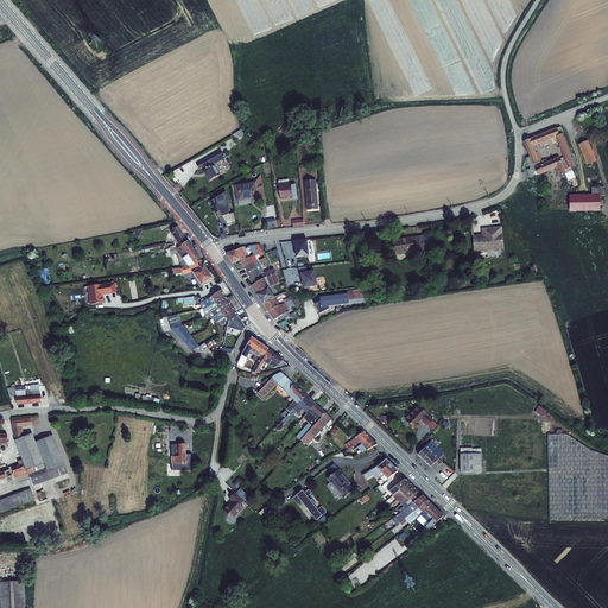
[(580,160),(564,122),(529,138),(534,153),(537,158),(543,172),(559,165),(563,173),(570,171),(575,184),(583,181),(576,162),(580,160)]
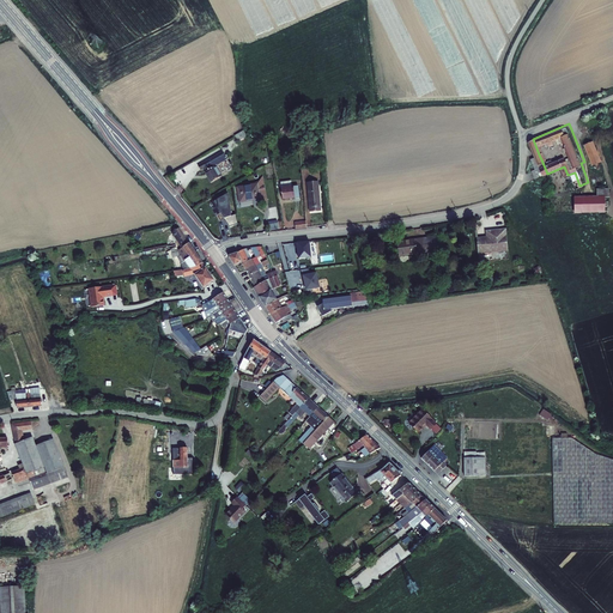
[(596,137),(588,140),(596,162),(605,158),(596,137)]
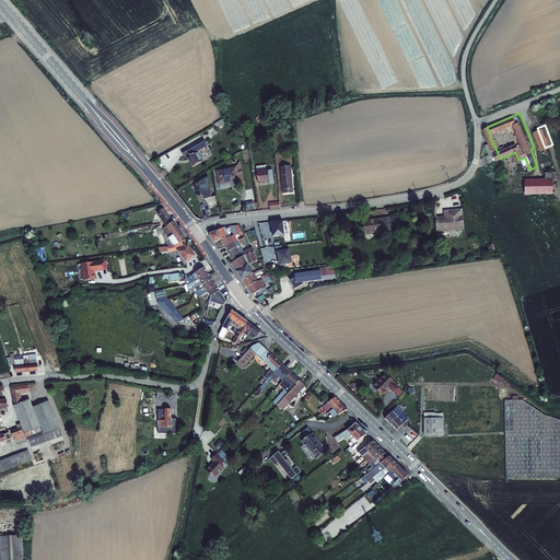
[(209,146),(205,139),(195,144),(189,147),(188,147),(182,151),(184,155),(187,153),(194,165),(203,160),(198,151),(209,146)]
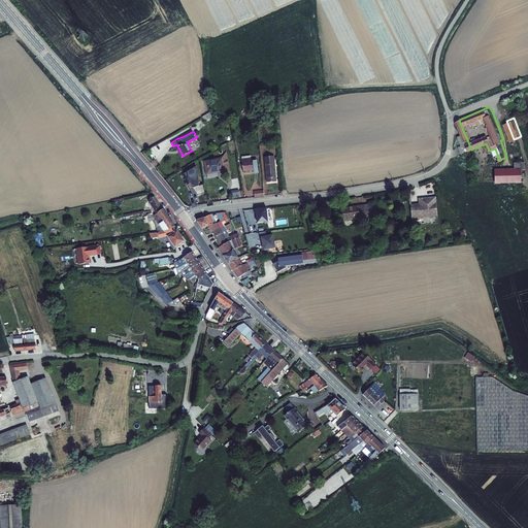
[(471,150),(466,137),(462,139),(464,144),(462,145),(464,152),(471,150)]
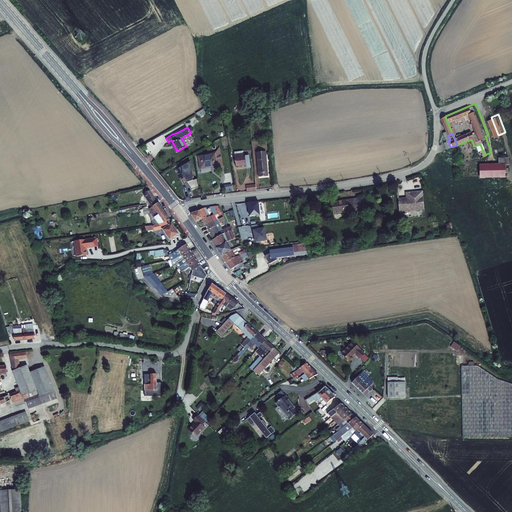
[(252,149),(239,151),(242,165),(255,163),(252,149)]
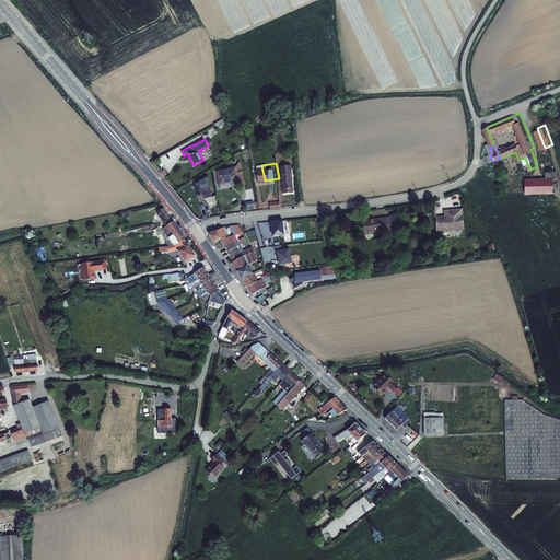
[(295,163),(287,164),(290,191),(299,190),(295,163)]
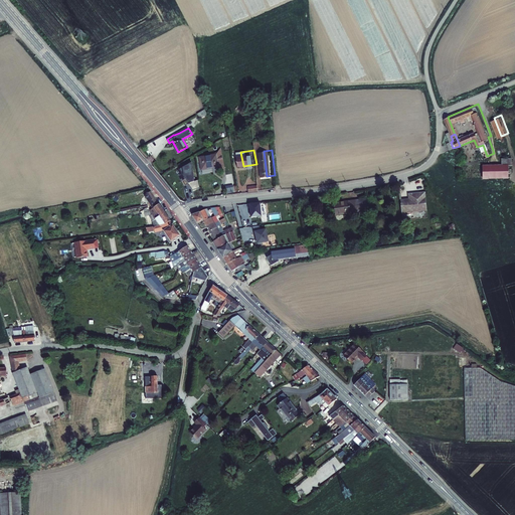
[(218,154),(203,157),(205,168),(222,165),(223,167),(228,166),(225,152),(218,154)]
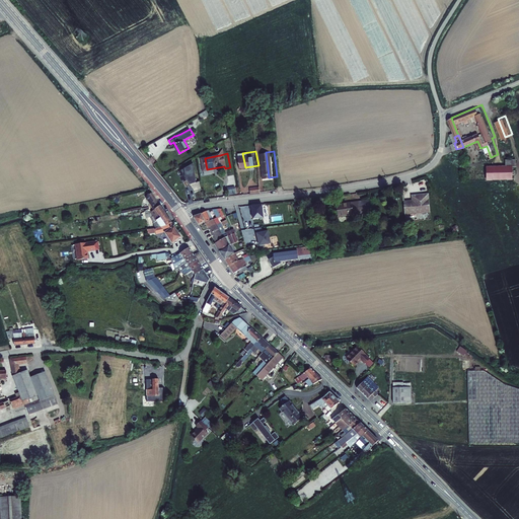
[(505,167),(486,167),(486,181),(512,181),(512,168),(516,168),(516,160),(505,160),(505,167)]
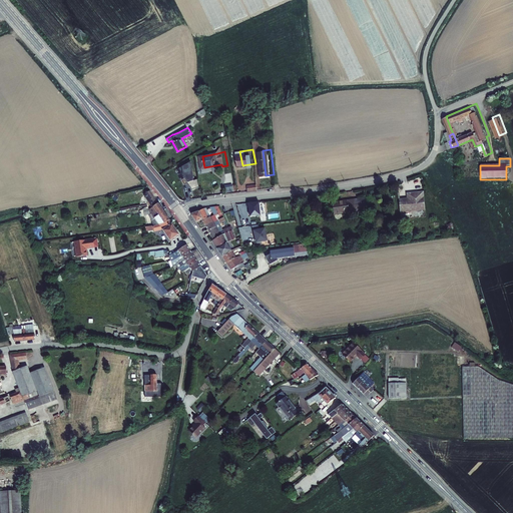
[(196,168),(193,162),(183,167),(191,182),(194,181),(196,189),(204,187),(202,179),(198,179),(196,168)]
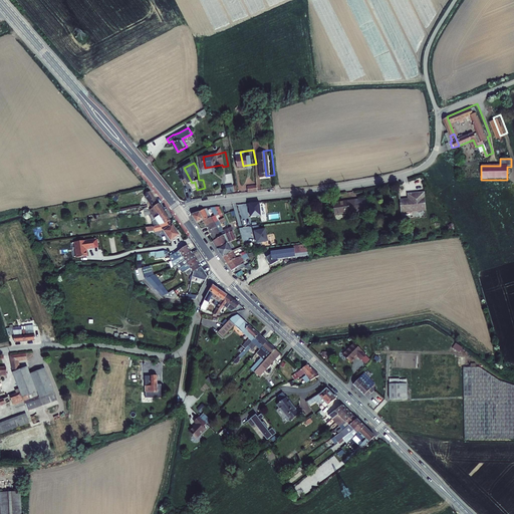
[(263,190),(263,183),(253,185),(254,191),(263,190)]
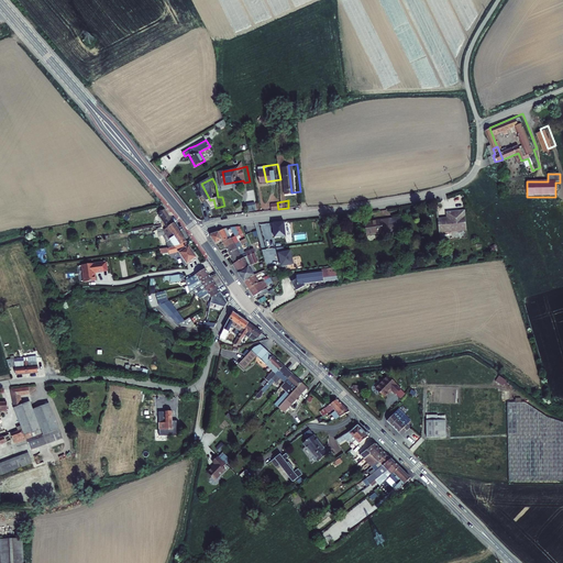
[(451,213),(441,214),(443,227),(461,223),(462,225),(470,224),(467,205),(450,207),(451,213)]
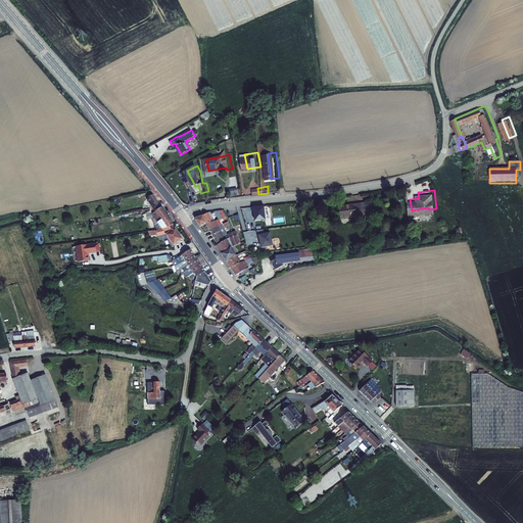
[(157,222),(167,216),(156,200),(151,204),(157,216),(155,218),(157,222)]
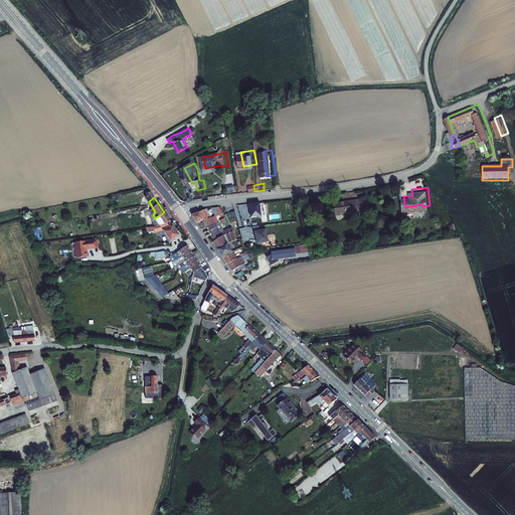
[(340,213),(362,210),(360,198),(338,201),(340,213)]
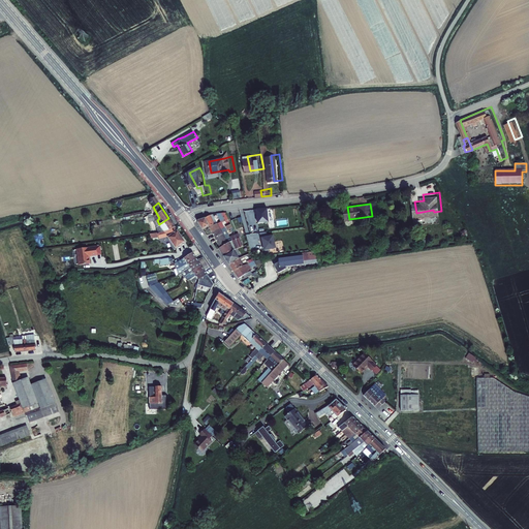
[(274,220),(272,207),(259,208),(261,222),(274,220)]
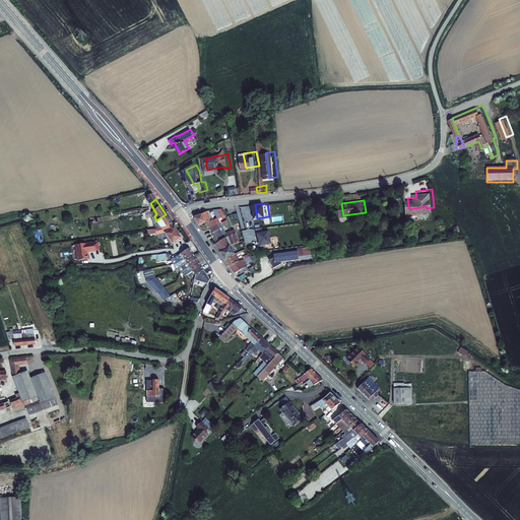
[(225,213),(223,214),(219,217),(214,219),(214,218),(210,220),(213,228),(221,223),(228,221),(233,220),(225,208),(222,209),(225,213)]
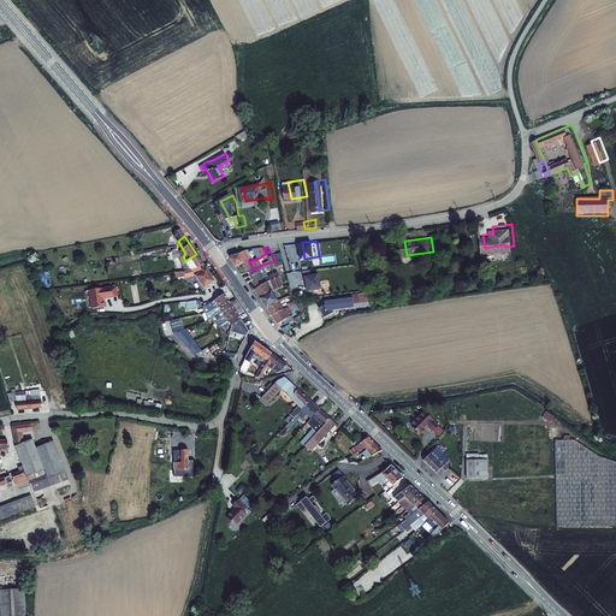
[(260,258),(255,249),(249,250),(236,254),(236,256),(241,265),(249,261),(254,259),(254,260),(260,258)]
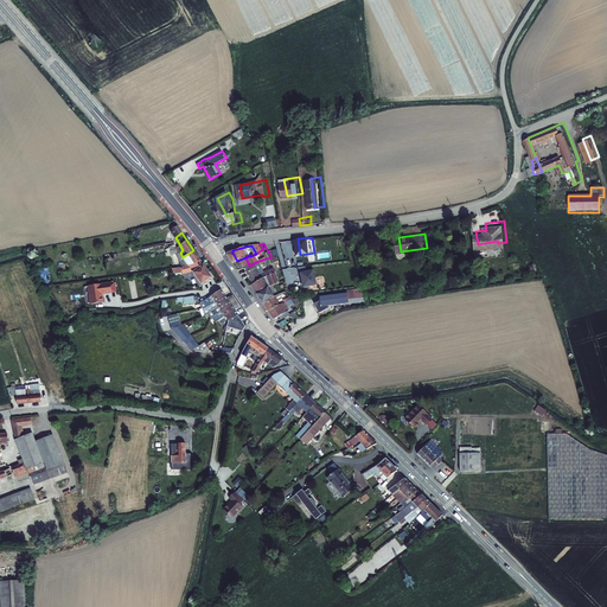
[(181,267),(189,266),(193,266),(200,260),(193,250),(183,257),(178,261),(181,267)]
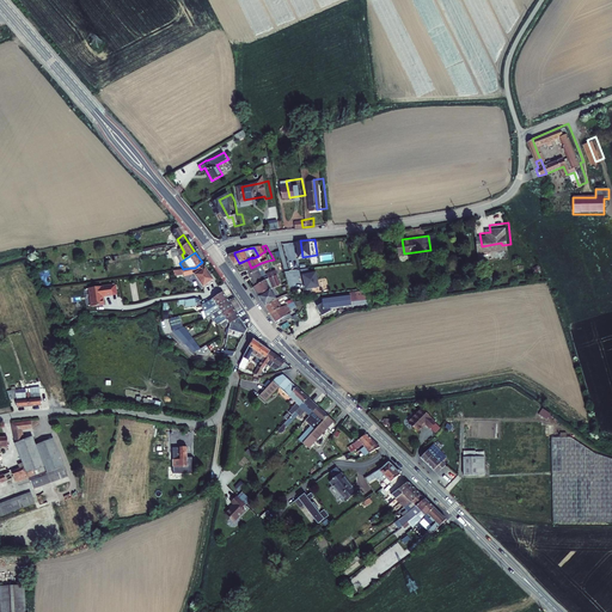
[(274,259),(268,261),(270,265),(271,264),(276,271),(280,270),(274,259)]
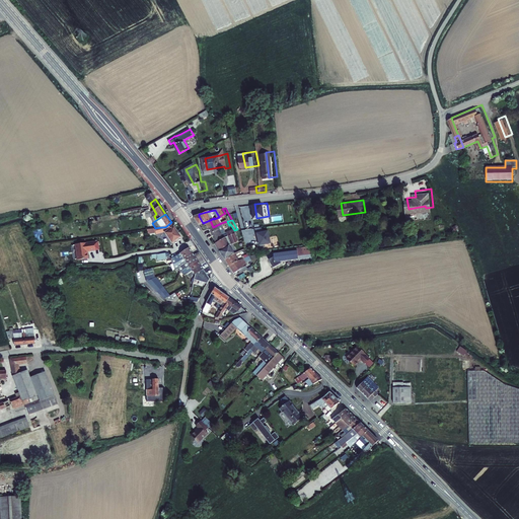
[(165,227),(161,227),(152,228),(153,233),(156,232),(156,234),(164,232),(172,244),(181,237),(171,222),(165,227)]
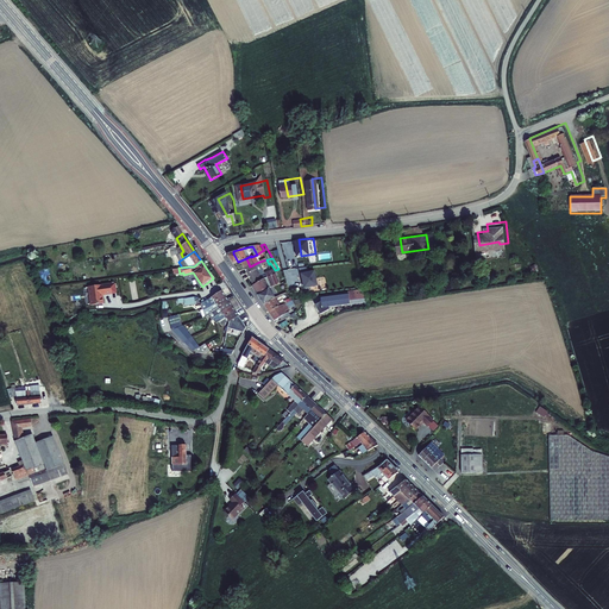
[(269,277),(259,262),(250,267),(259,283),(269,277)]
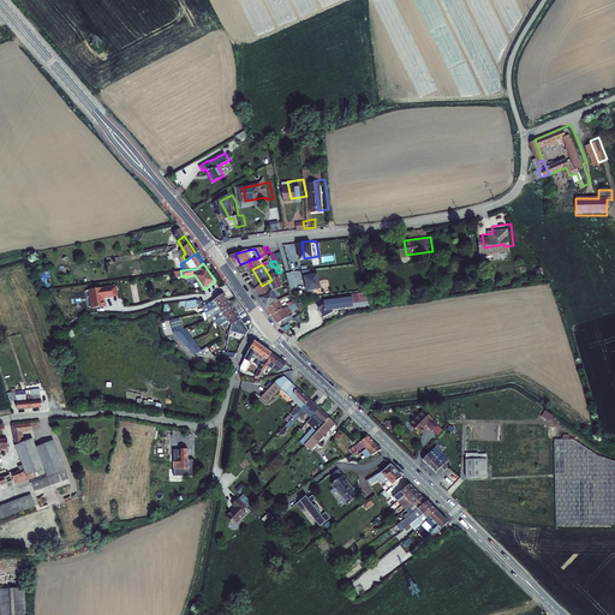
[(316,268),(308,269),(309,276),(311,276),(314,291),(327,287),(323,273),(318,274),(316,268)]
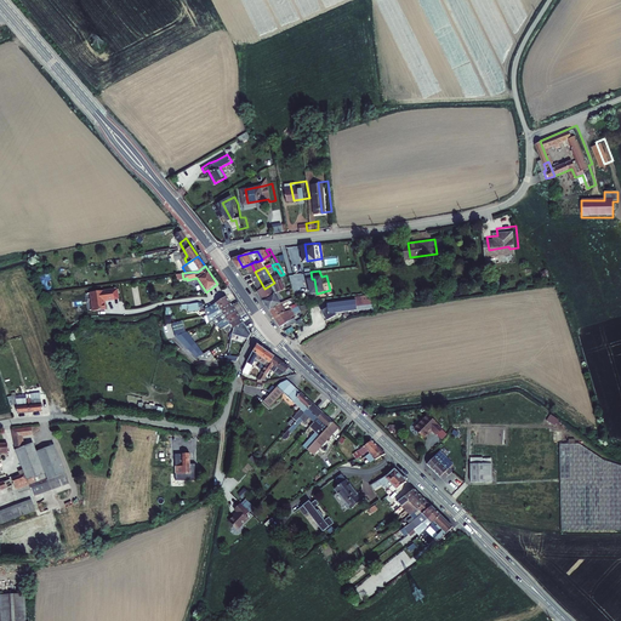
[(284,274),(280,275),(279,277),(280,280),(274,283),(265,289),(263,290),(277,309),(288,301),(281,292),(292,289),(286,273),(284,274)]
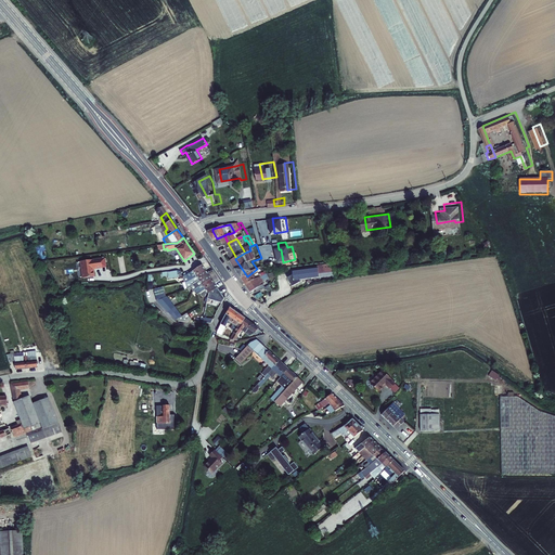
[(102,261),(82,263),(85,281),(97,279),(95,271),(104,270),(102,261)]
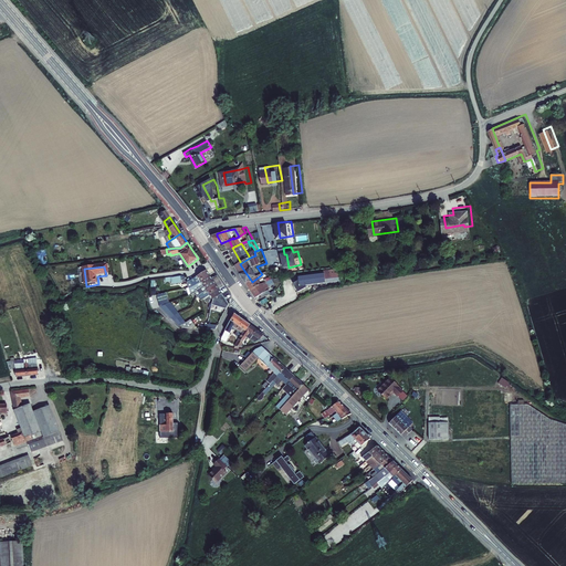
[(344,269),(304,273),(305,279),(300,282),(304,291),(313,286),(312,284),(347,280),(344,269)]
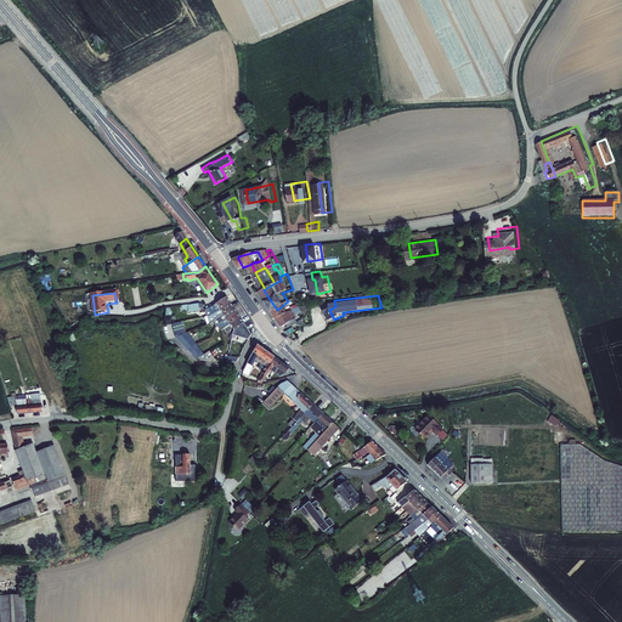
[(233,306),(230,300),(218,307),(211,311),(211,314),(208,314),(209,318),(211,317),(216,317),(233,306)]
